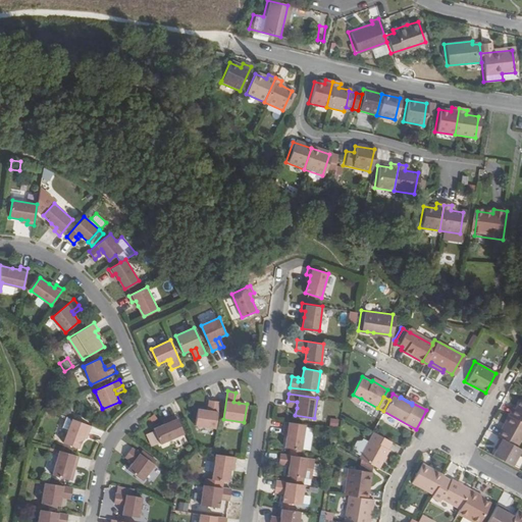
[(509,406),(505,414),(521,423),(521,402),(516,399),(511,407),(509,406)]
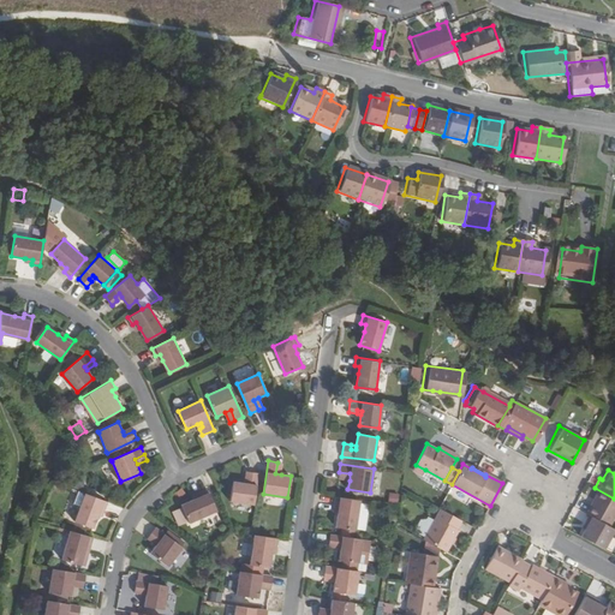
[(258,472),(246,471),(245,478),(249,478),(248,483),(244,483),(233,481),(230,500),(254,503),(258,472)]
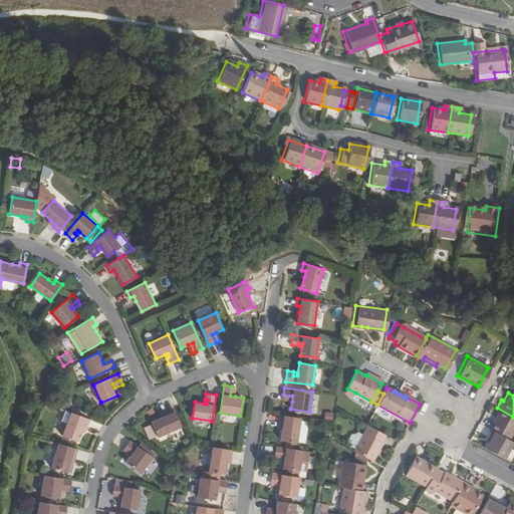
[(68,409),(69,403),(59,400),(58,406),(68,409)]
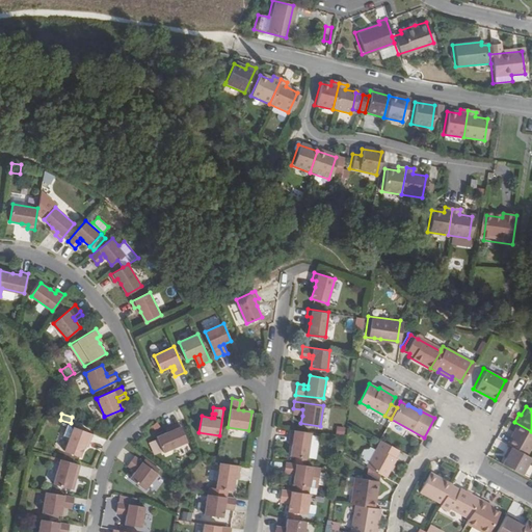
[(188,441),(179,421),(171,425),(174,428),(168,430),(157,435),(158,437),(163,450),(164,451),(188,441)]
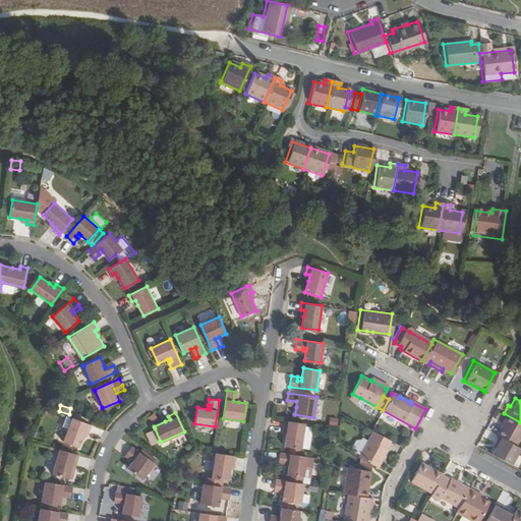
[(520,427),(520,422),(504,413),(493,435),(494,436),(512,445),(520,427)]
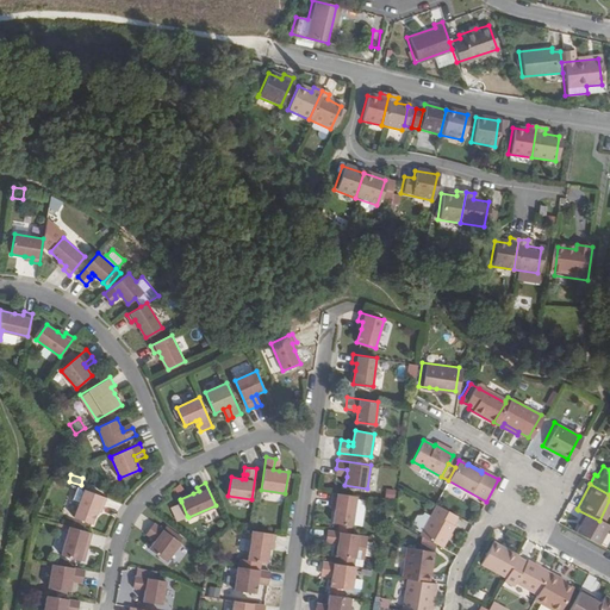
[(74,516),(93,522),(98,510),(100,503),(104,505),(106,497),(78,486),(73,499),(79,502),(74,516)]
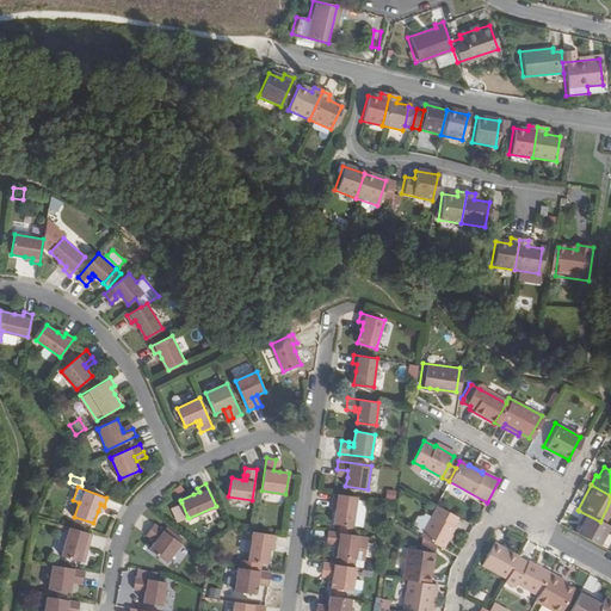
[(334,523),(353,525),(357,497),(333,493),(332,501),(337,501),(335,510),(334,523)]
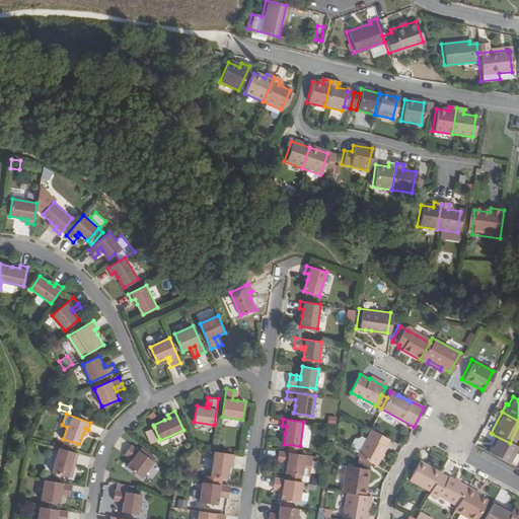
[(159,439),(154,427),(146,431),(151,442),(159,439)]
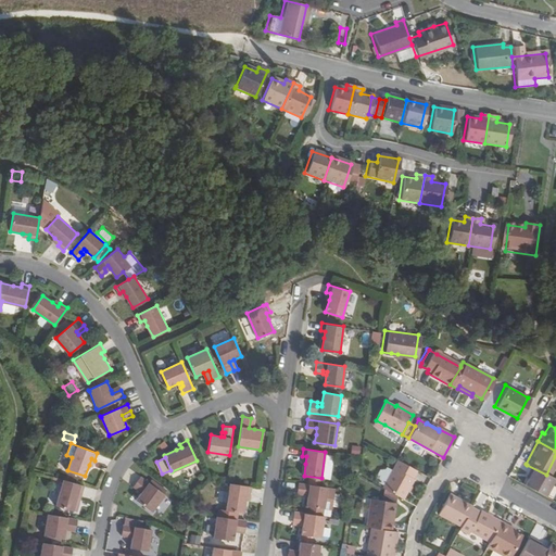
[(416,471),(397,460),(382,488),(403,500),(414,481),(412,480),(416,471)]
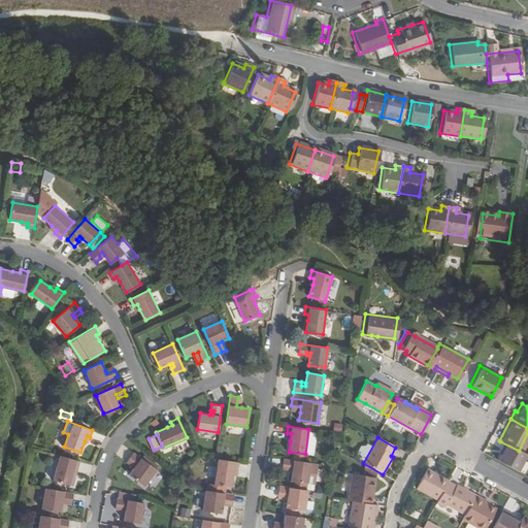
[(498,451),(497,453),(494,459),(514,470),(523,454),(519,451),(500,441),(496,449),(498,451)]
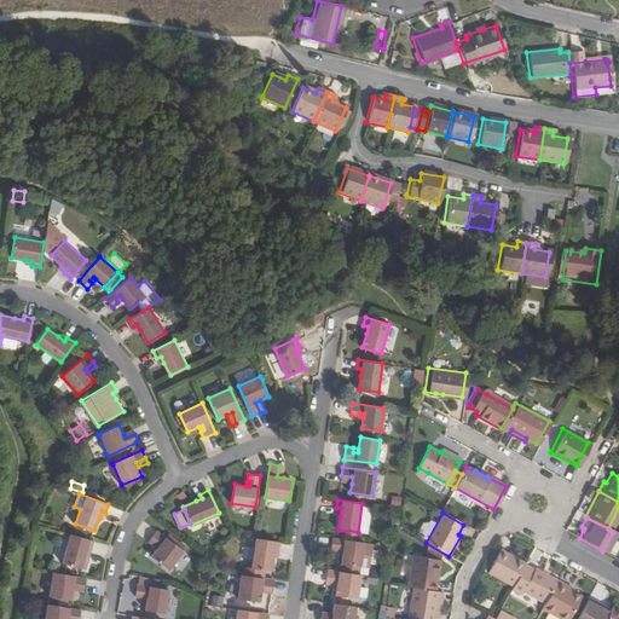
[(184,550),(157,528),(151,537),(161,543),(157,548),(151,555),(169,570),(184,550)]
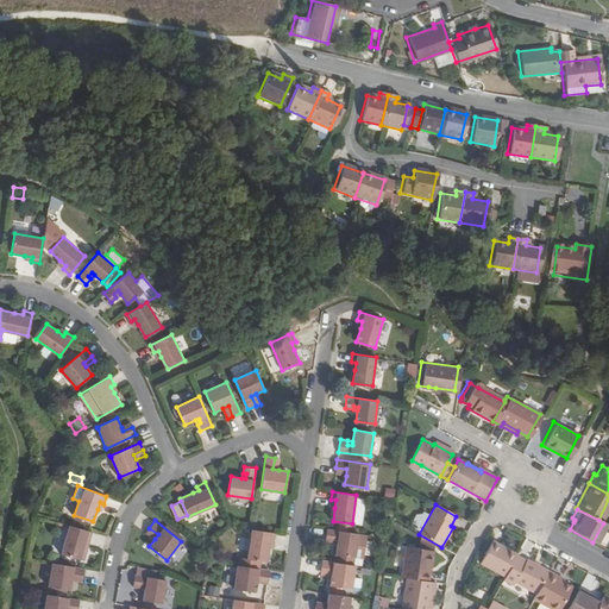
[(61,553),(83,559),(87,546),(83,545),(86,538),(89,539),(92,531),(69,525),(61,553)]
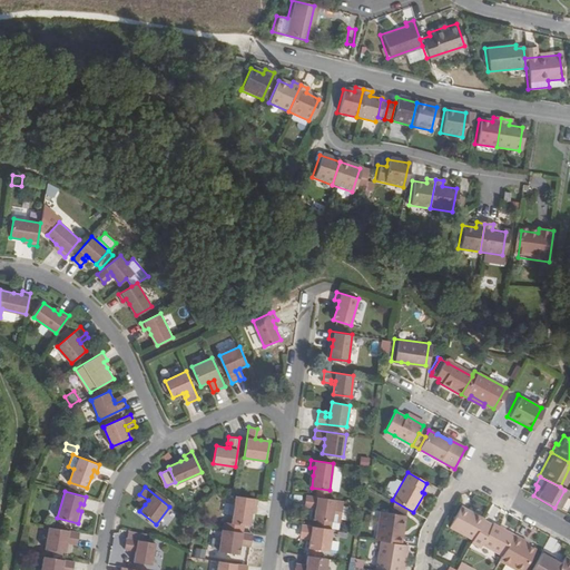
[(139,494),(136,498),(145,504),(148,500),(139,494)]
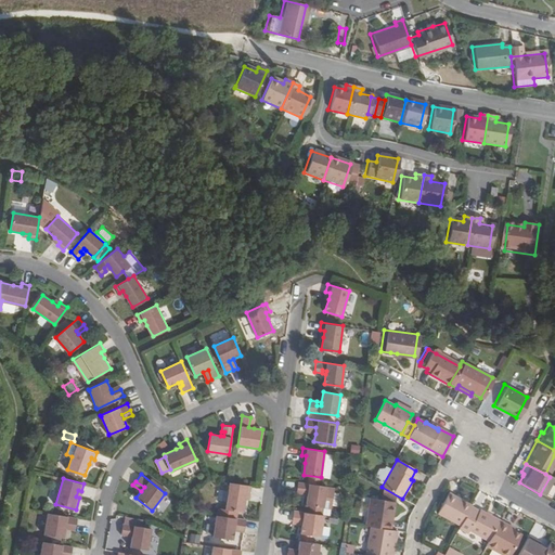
[(226,508),(243,512),(245,499),(246,492),(250,493),(252,485),(232,482),(230,481),(226,508)]
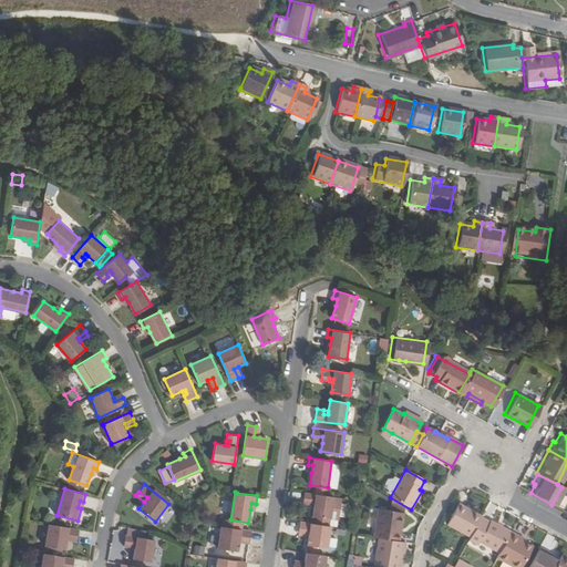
[(329,526),(330,517),(337,518),(340,497),(305,492),(302,503),(310,504),(310,500),(315,501),(313,504),(312,515),(313,515),(312,523),(329,526)]
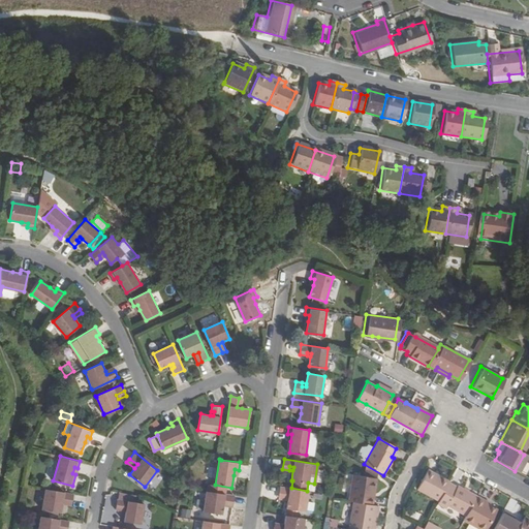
[(428,471),(417,491),(439,503),(449,485),(450,484),(428,471)]
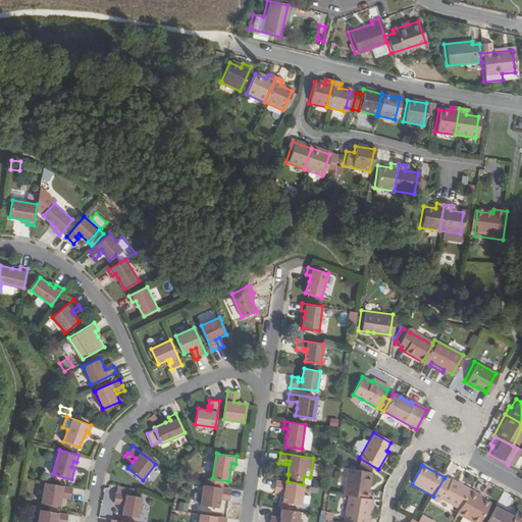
[(370,472),(347,469),(343,496),(347,496),(366,499),(370,472)]
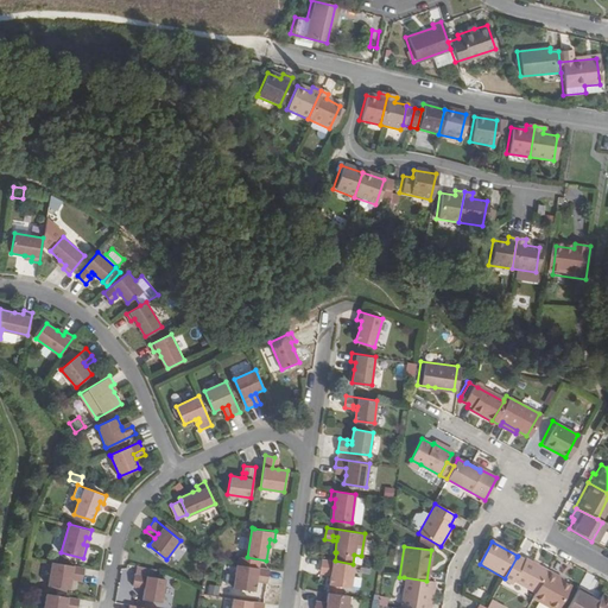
[(525,562),(517,557),(505,578),(504,581),(512,587),(513,583),(534,595),(548,572),(526,561),(525,562)]
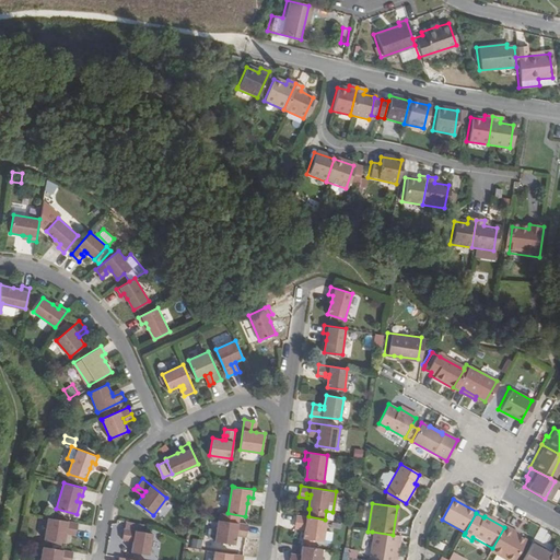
[(295,523),(305,524),(304,529),(303,537),(322,539),(325,520),(308,516),(296,515),(295,523)]
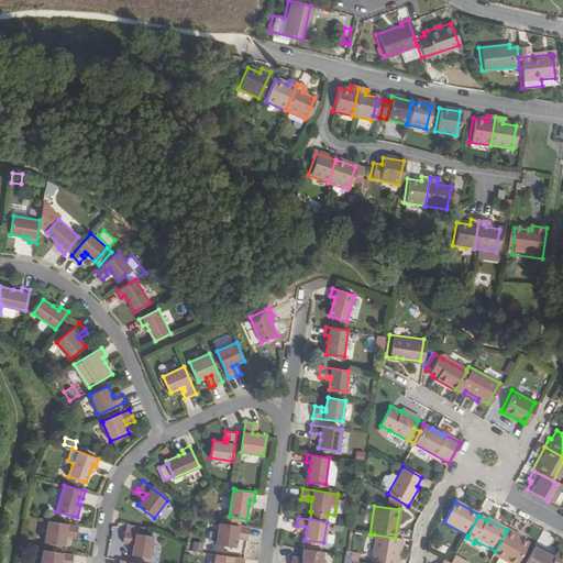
[(44,541),(65,545),(67,537),(67,532),(77,533),(78,525),(48,520),(44,541)]
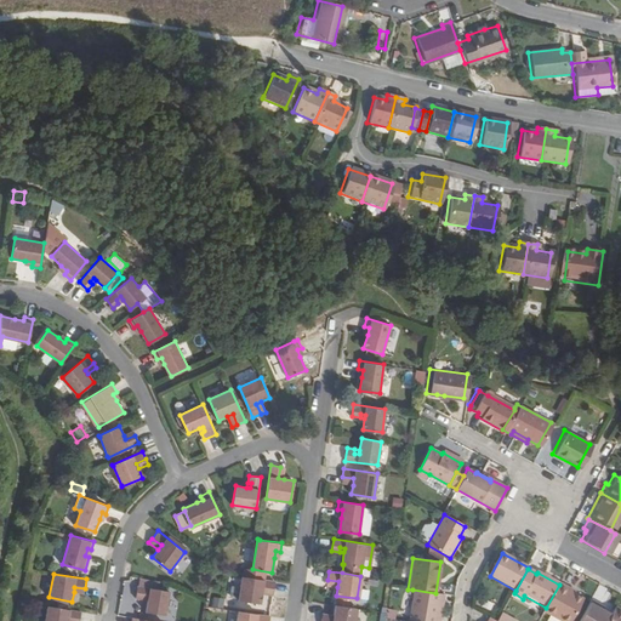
[(239,600),(261,603),(262,593),(263,588),(274,590),(275,581),(243,576),(239,600)]
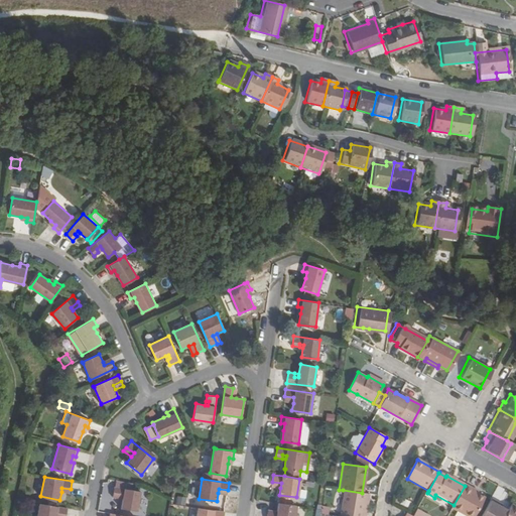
[(119,495),(124,495),(123,498),(121,508),(138,510),(141,491),(131,490),(132,483),(116,480),(115,487),(114,487),(112,497),(119,498),(119,495)]
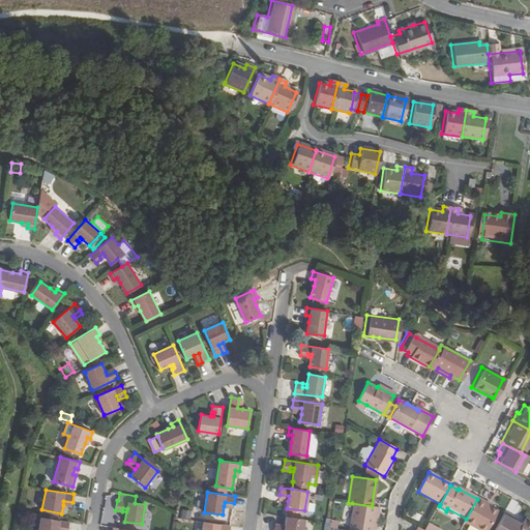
[(477,499),(466,519),(464,524),(475,529),(488,529),(497,512),(489,508),(484,506),(486,504),(477,499)]
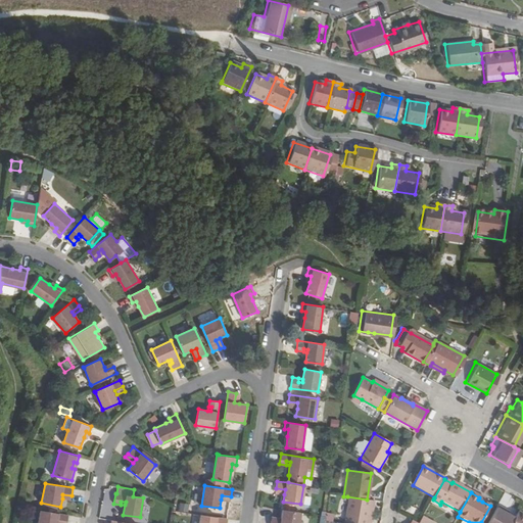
[(367,500),(347,496),(343,522),(366,522),(369,501),(367,500)]
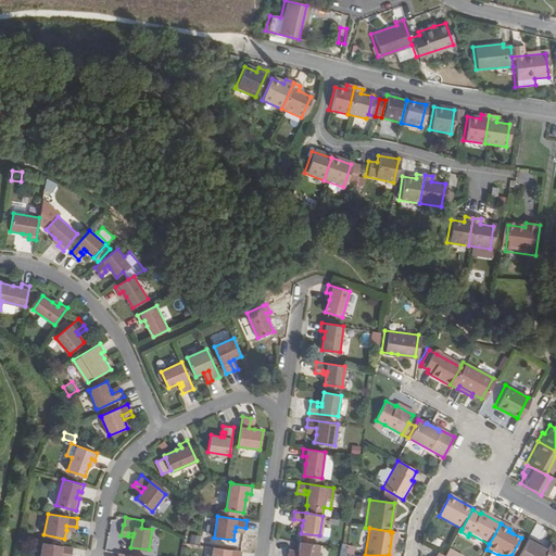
[(191,534),(190,542),(200,543),(201,535),(191,534)]
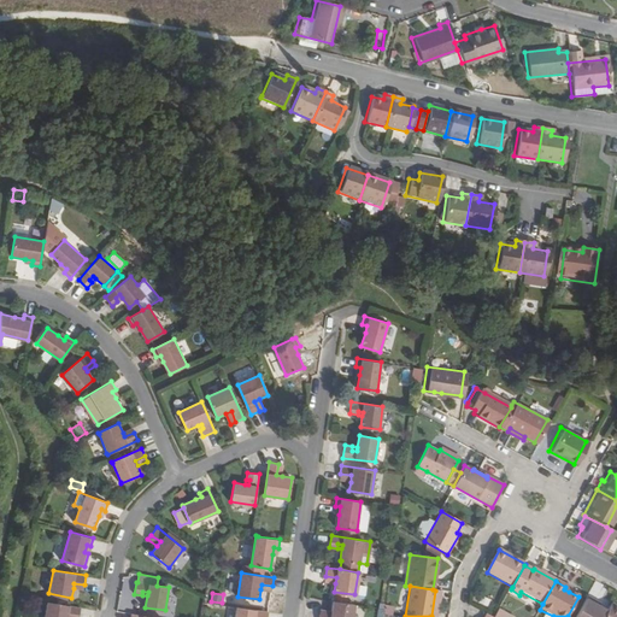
[(579,616),(589,599),(586,598),(575,616),(579,616)]
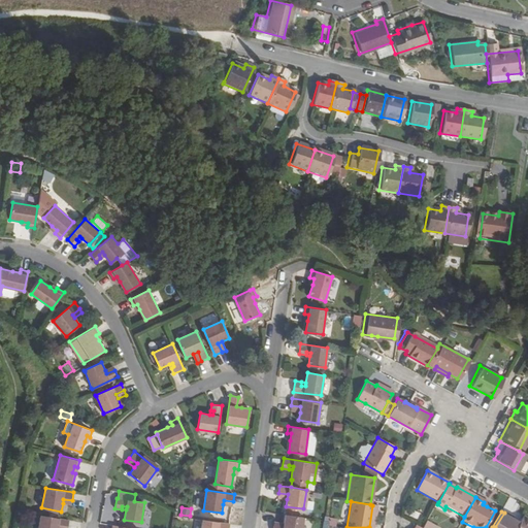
[(508,516),(504,513),(495,527),(516,527),(519,524),(510,520),(507,518),(508,516)]
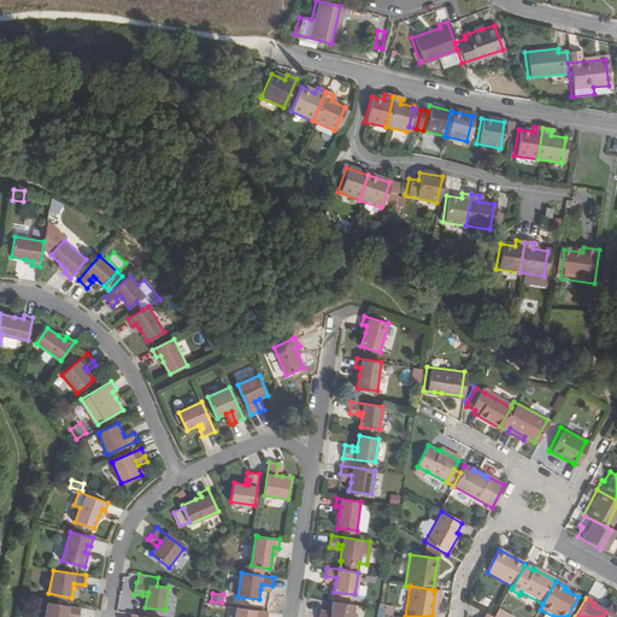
[(45,616),(68,616),(69,615),(80,616),(81,607),(47,601),(45,616)]
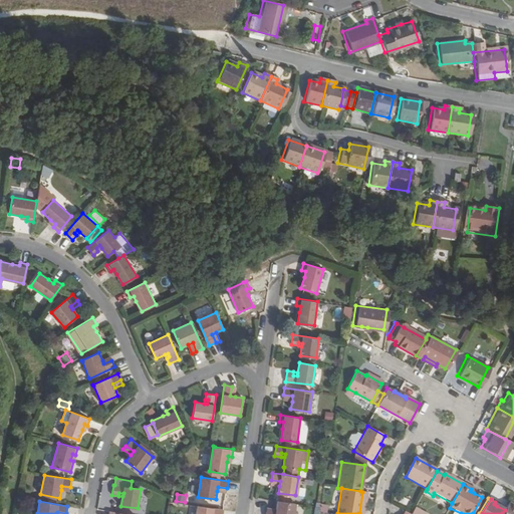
[(277,501),(276,509),(275,513),(266,511),(265,513),(294,513),(296,503),(277,501)]
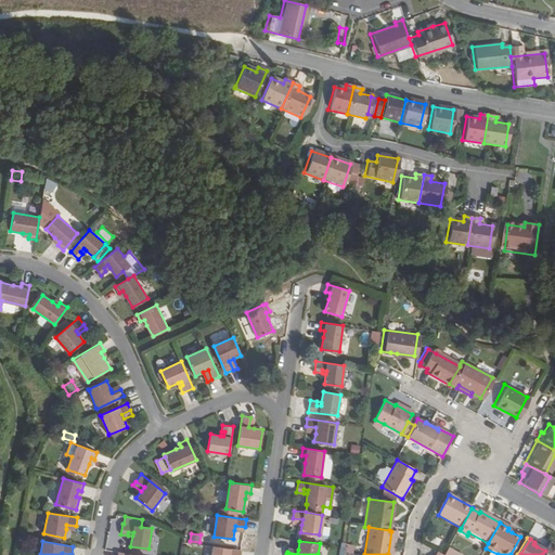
[(344,554),(345,553),(352,554),(355,545),(341,543),(338,554),(344,554)]
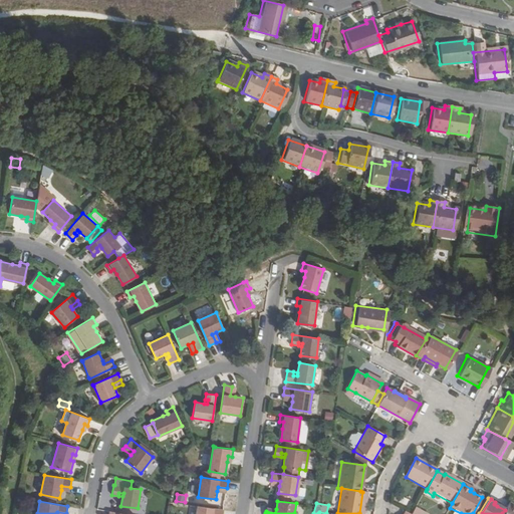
[(513,513),(513,506),(508,503),(505,510),(502,513),(513,513)]
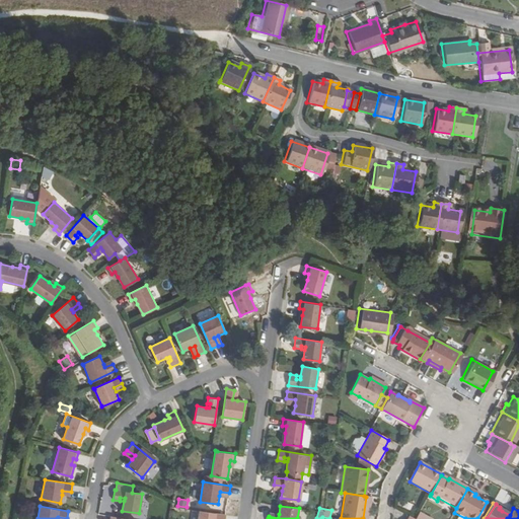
[(225,518),(226,514),(199,510),(198,518),(225,518)]
